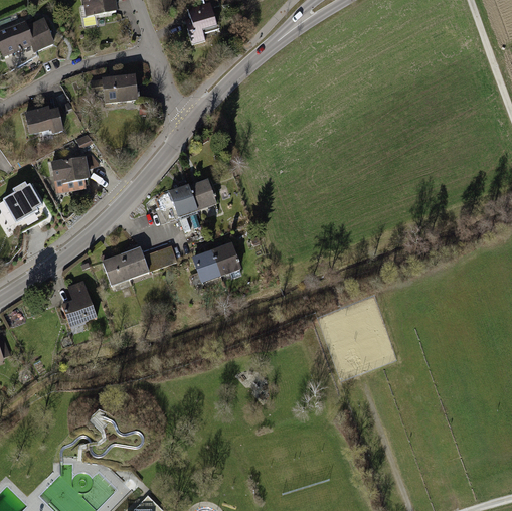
[(80,0),(81,4),(77,5),(81,25),(103,22),(102,17),(111,15),(110,13),(116,12),(114,0),(80,0)]
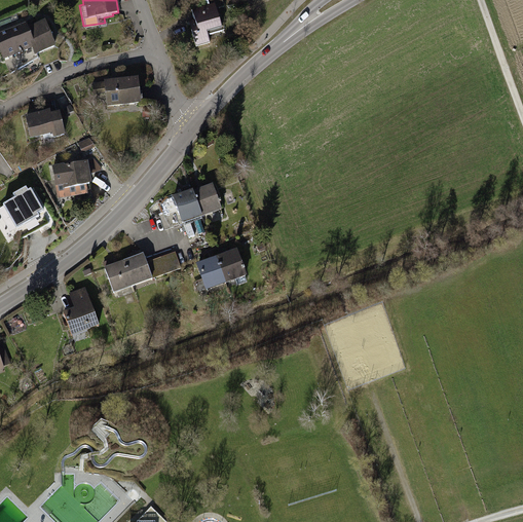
[(222,27),(214,0),(191,6),(196,22),(191,23),(197,44),(212,39),(210,31),(222,27)]
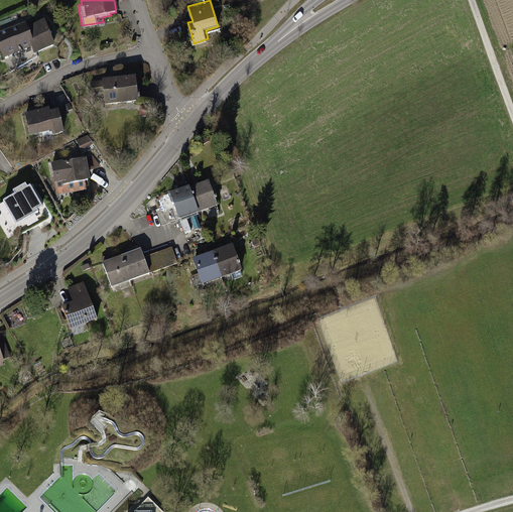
[(26,18),(0,29),(0,57),(29,45),(32,53),(52,44),(41,18),(28,23),(26,18)]
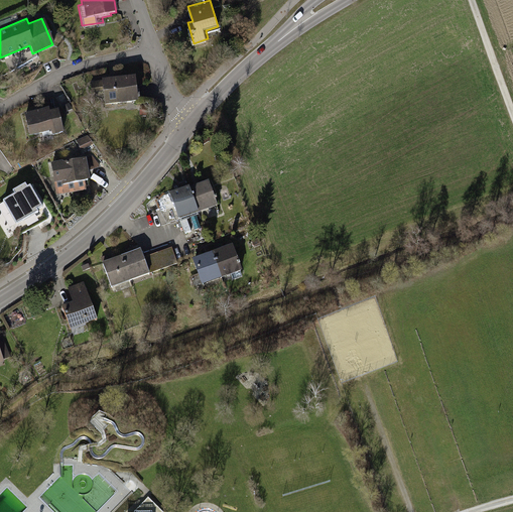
[(105,102),(139,98),(136,74),(89,79),(91,91),(104,90),(105,102)]
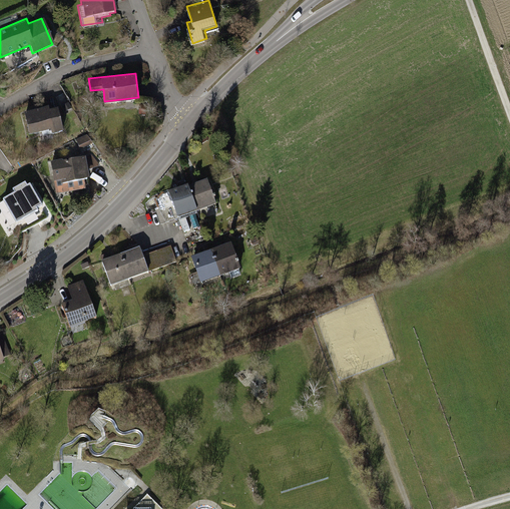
[(65,82),(69,92),(74,90),(70,80),(65,82)]
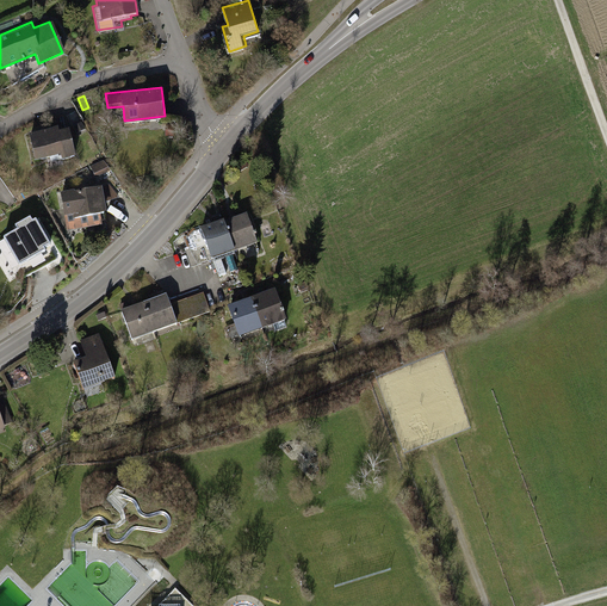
[(59,125),(29,131),(35,159),(51,155),(53,160),(76,155),(70,129),(60,131),(59,125)]
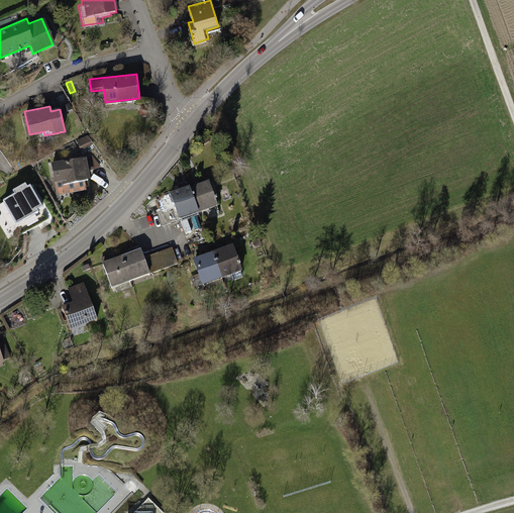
[(75,138),(79,147),(91,141),(85,133),(75,138)]
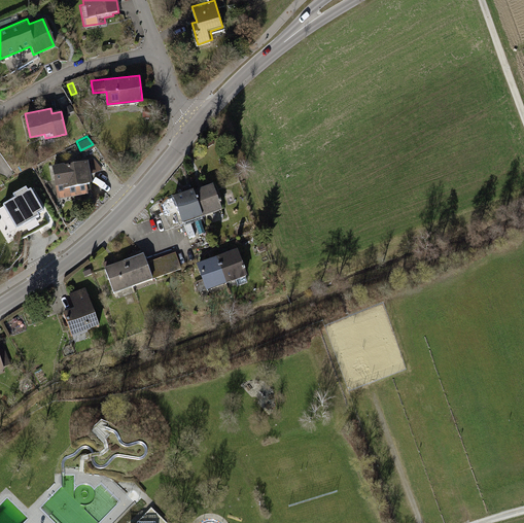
[(84,160),(88,172),(101,168),(92,155),(83,158),(83,160),(84,160)]
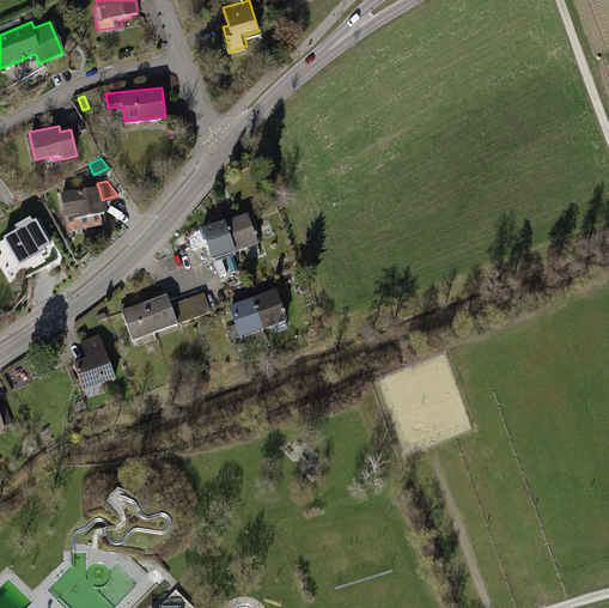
[(98,212),(103,211),(102,200),(98,186),(97,186),(58,192),(61,213),(72,211),(74,226),(99,222),(98,212)]
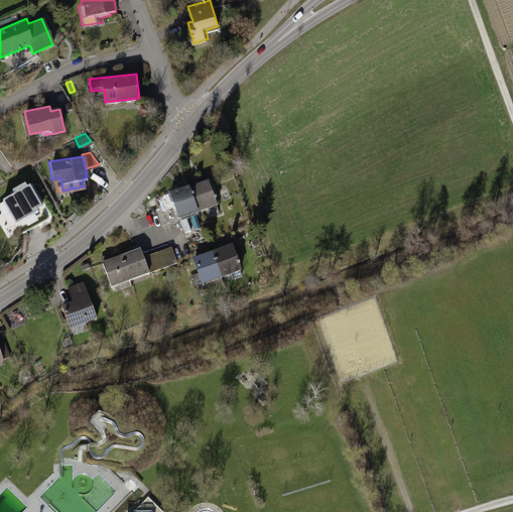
[(154,208),(159,224),(219,202),(210,177),(169,193),(172,201),(154,208)]
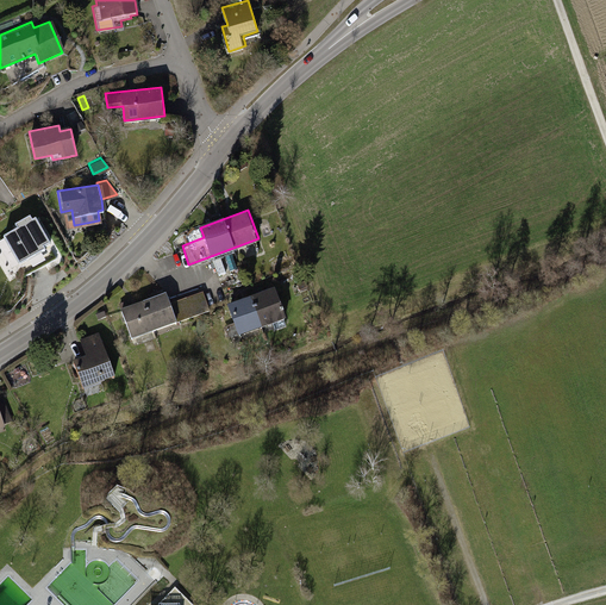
[(27,216),(12,224),(14,229),(2,236),(17,263),(43,249),(41,245),(47,242),(33,217),(30,219),(27,216)]
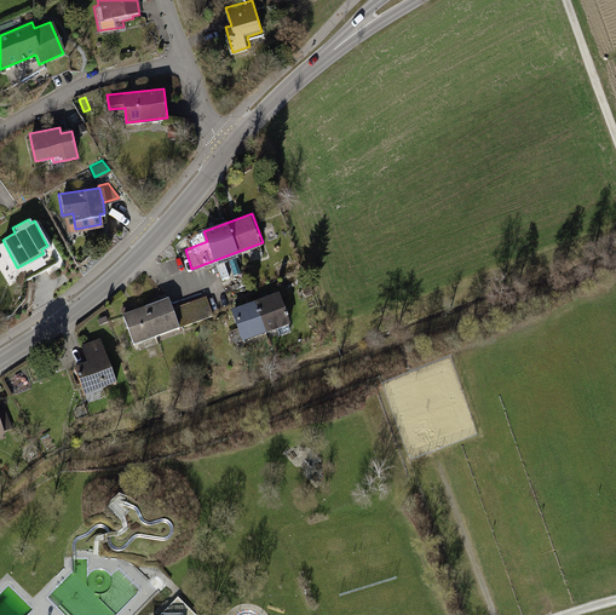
[(271,222),(264,225),(268,236),(276,234),(271,222)]
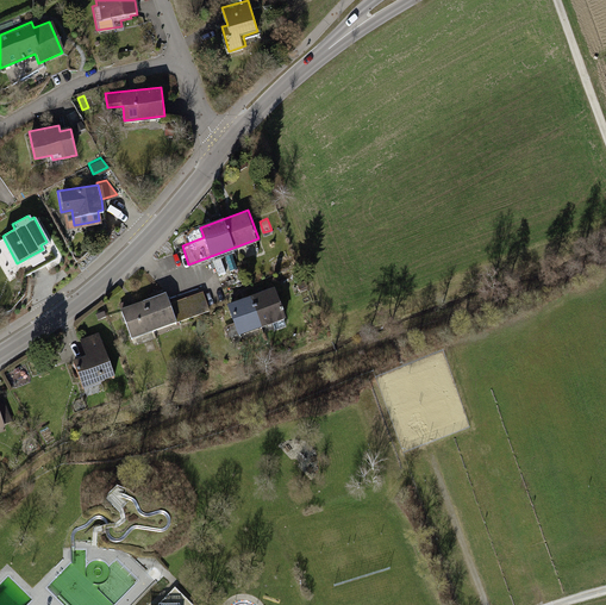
[(279,237),(270,239),(274,249),(282,247),(279,237)]
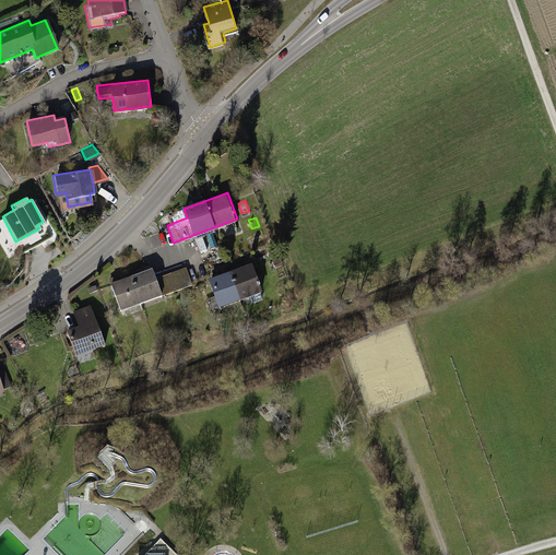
[(238,268),(209,279),(214,292),(202,297),(206,310),(262,290),(252,262),(249,263),(247,258),(236,261),(238,268)]
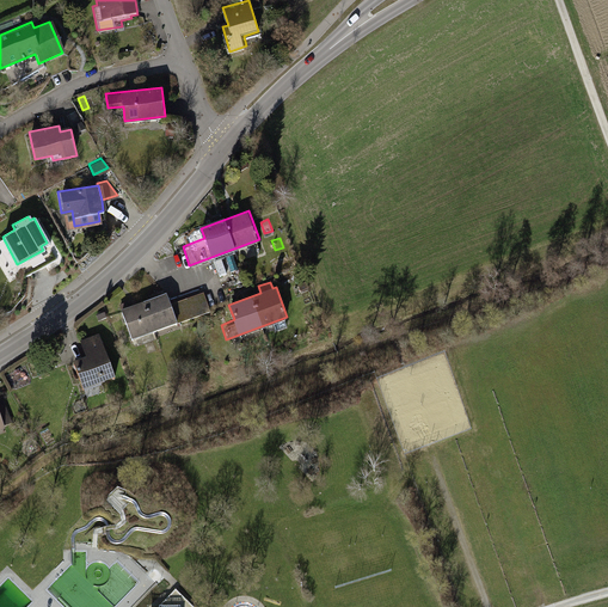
[(166,290),(118,308),(130,339),(210,310),(203,289),(170,301),(166,290)]
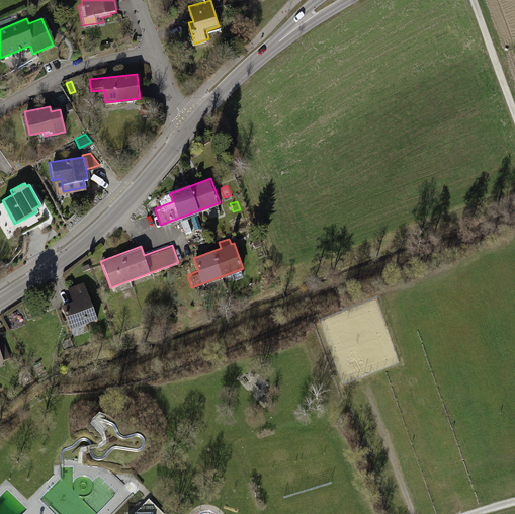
[(60,305),(69,329),(98,318),(85,279),(68,285),(73,300),(60,305)]
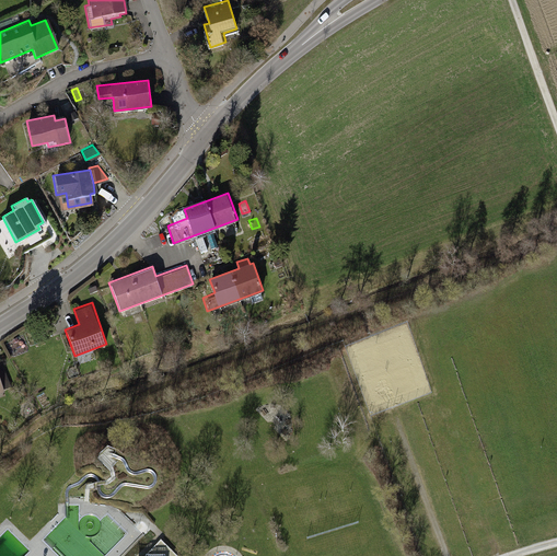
[(0,391),(4,390),(2,385),(10,383),(2,362),(0,362),(0,391)]
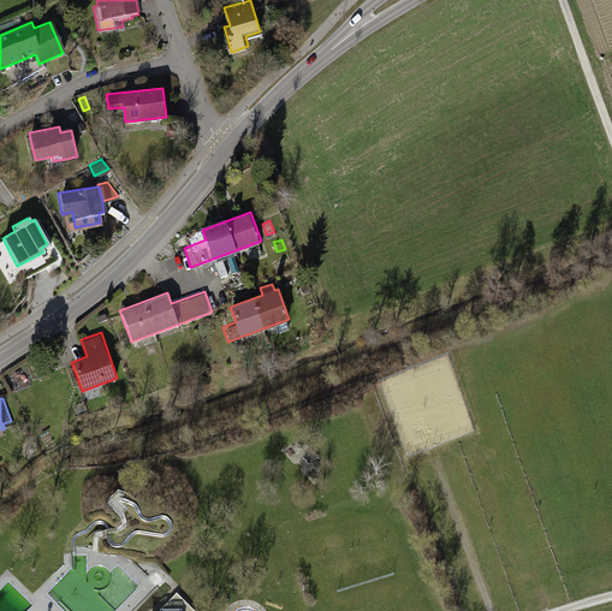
All buildings are outlined.
